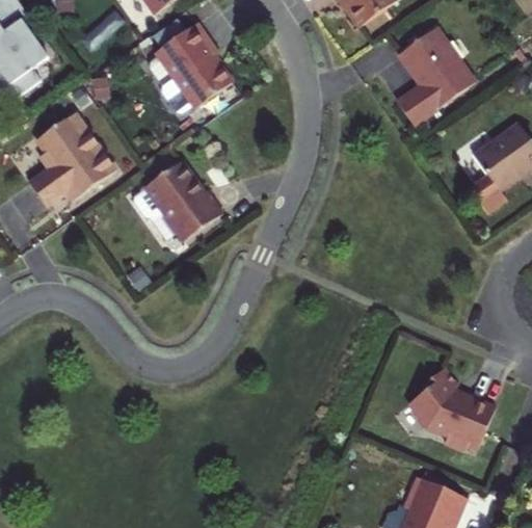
[(28,14),(19,0),(0,0),(0,80),(12,98),(41,77),(32,66),(48,54),(22,18),(28,14)]
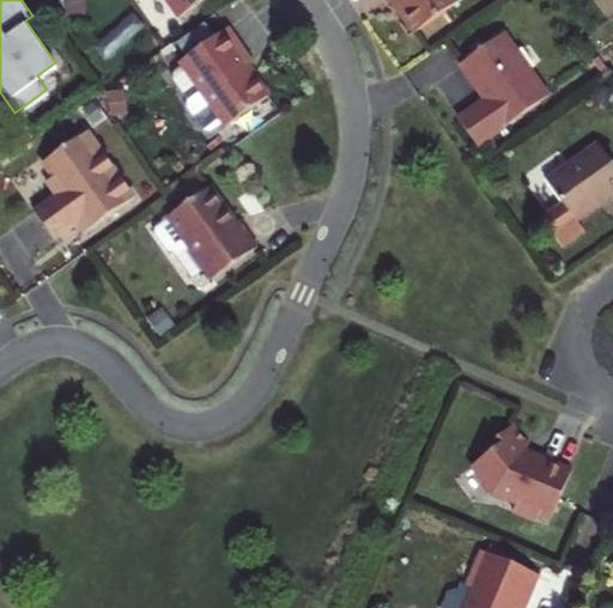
[(170,0),(178,12),(195,0),(170,0)]
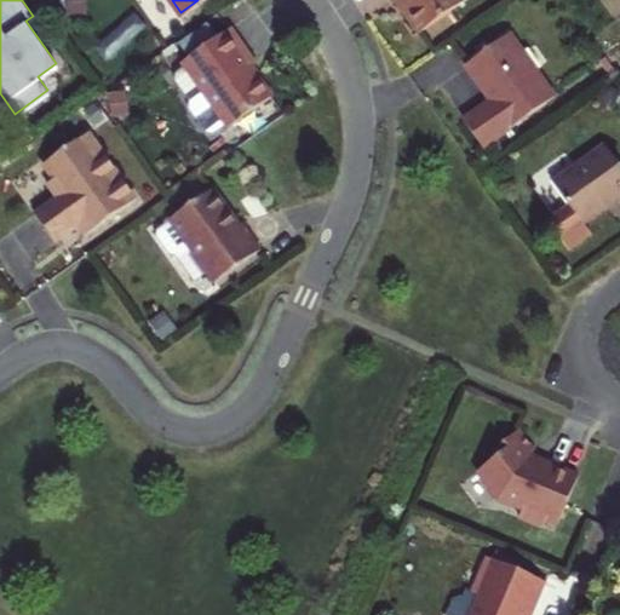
[(397,0),(402,7),(418,30),(459,0),(397,0)]
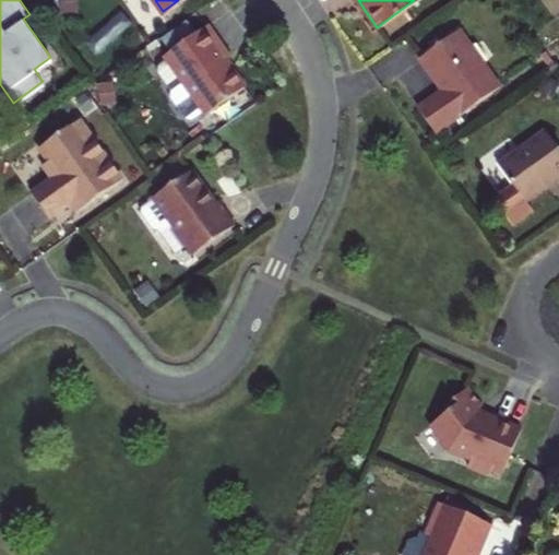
[(228,51),(206,21),(164,51),(183,79),(173,86),(171,93),(187,114),(192,115),(203,107),(206,111),(245,84),(228,60),(224,55),(228,51)]
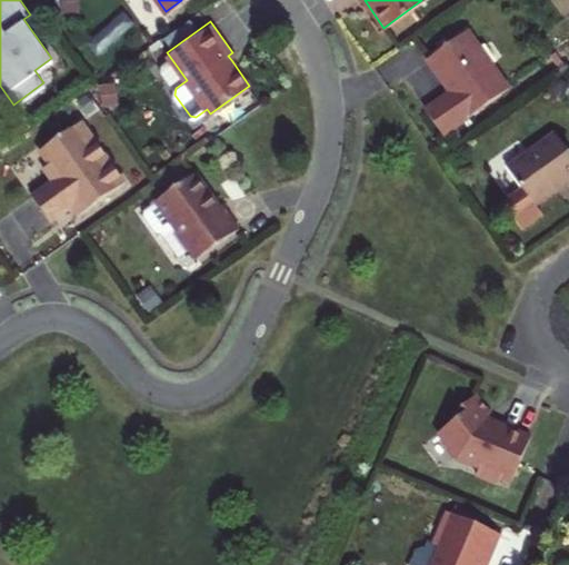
[(468,28),(427,57),(445,82),(445,81),(448,85),(451,89),(425,108),(442,134),(509,86),(468,28)]
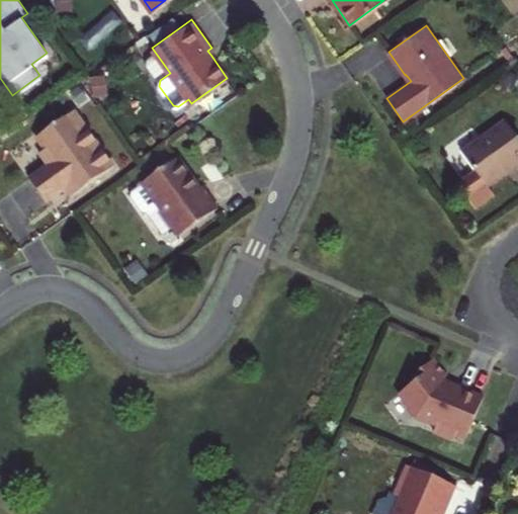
[(113,164),(74,108),(36,135),(44,146),(38,149),(48,161),(27,175),(45,198),(63,185),(69,181),(74,189),(113,164)]
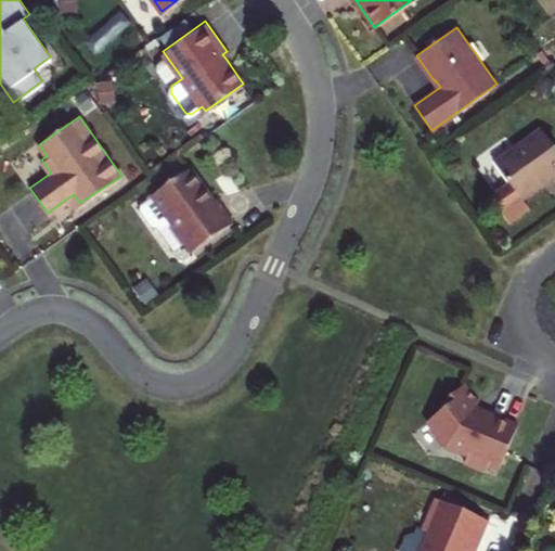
[(524,139),(478,171),(493,193),(473,207),(491,232),(512,217),(505,209),(525,195),(536,188),(538,190),(553,180),(524,139)]
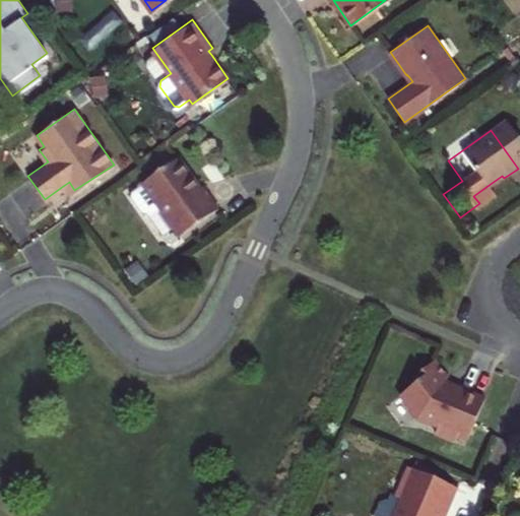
[(173,222),(181,234),(217,207),(204,187),(203,187),(202,186),(201,186),(200,186),(199,186),(199,187),(197,188),(194,184),(191,179),(191,176),(178,155),(142,179),(131,187),(130,192),(140,207),(145,208),(149,213),(161,205),(173,222)]
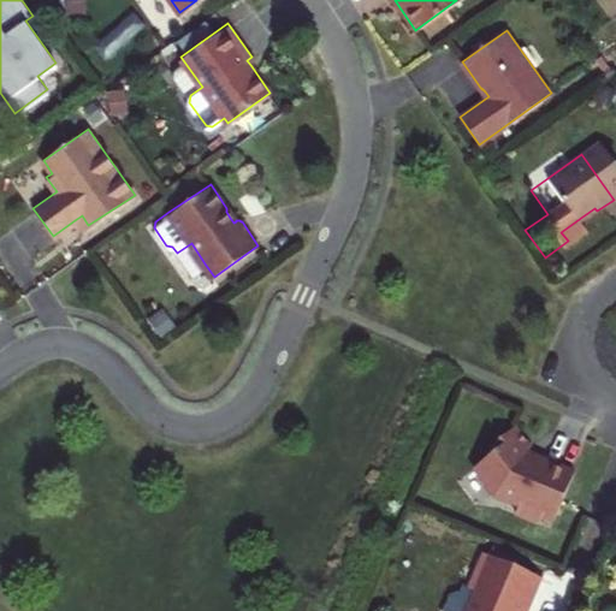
[(82,215),(75,220),(80,225),(82,229),(88,225),(82,215)]
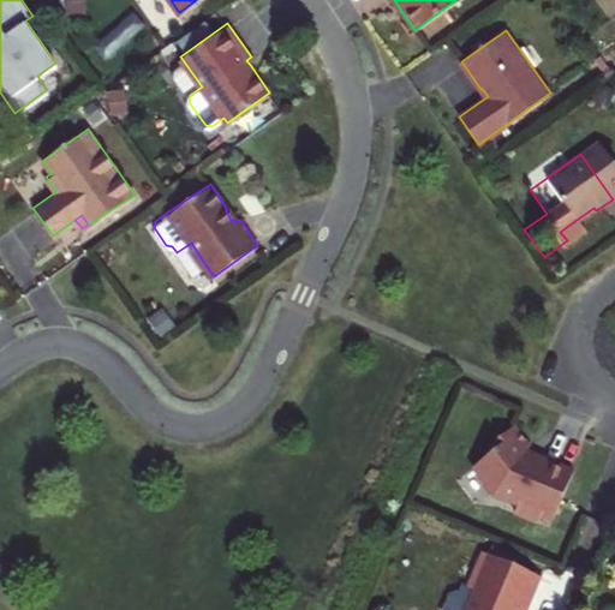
[(191,243),(177,252),(190,273),(204,263),(191,243)]
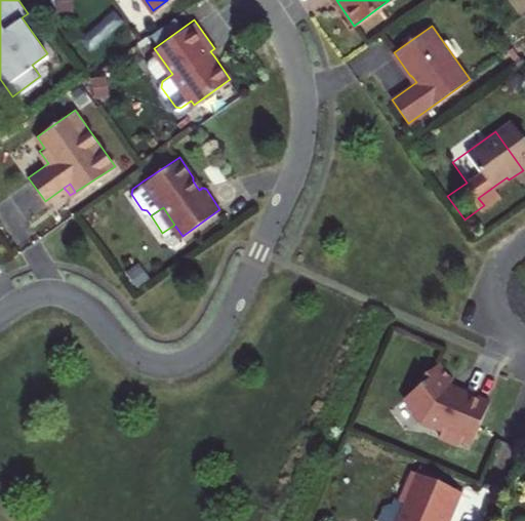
[(453,378),(440,361),(420,375),(423,382),(404,396),(421,419),(442,428),(439,435),(459,444),(462,437),(473,441),(490,400),(463,389),(461,394),(457,392),(452,390),(447,383),(453,378)]
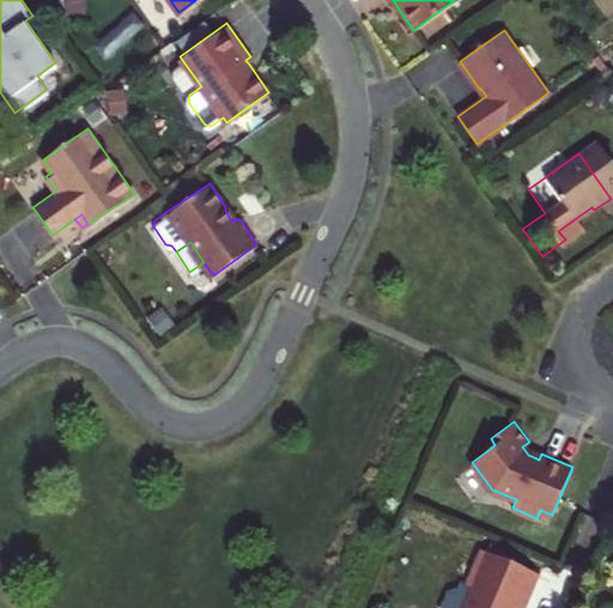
[(533,571),(477,547),(461,582),(455,578),(453,584),(442,589),(435,607),(516,607),(514,607),(515,601),(517,595),(523,593),(533,571)]
